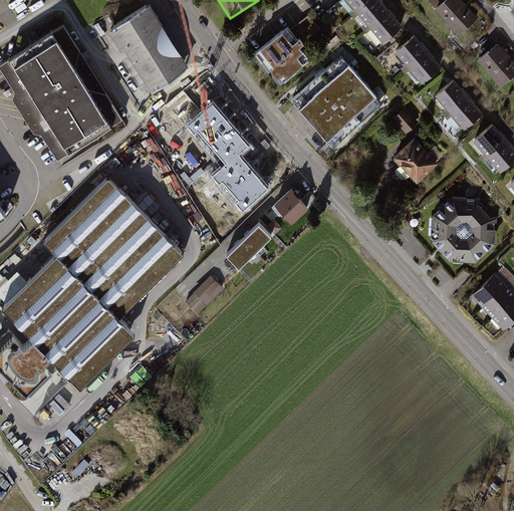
[(339,4),(351,18),(367,6),(365,4),(370,0),(339,0),(341,2),(339,4)]
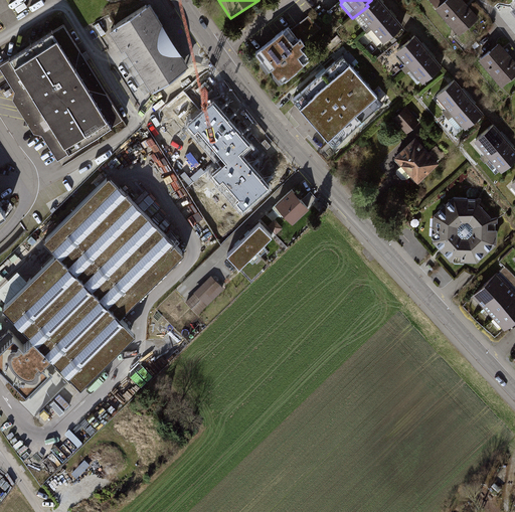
[(352,18),(366,35),(381,22),(380,20),(390,12),(379,0),(371,0),(366,4),(368,6),(352,18)]
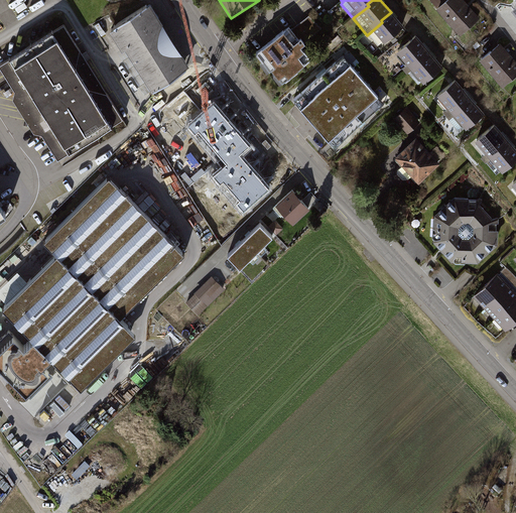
[(428,0),(435,9),(445,0),(428,0)]
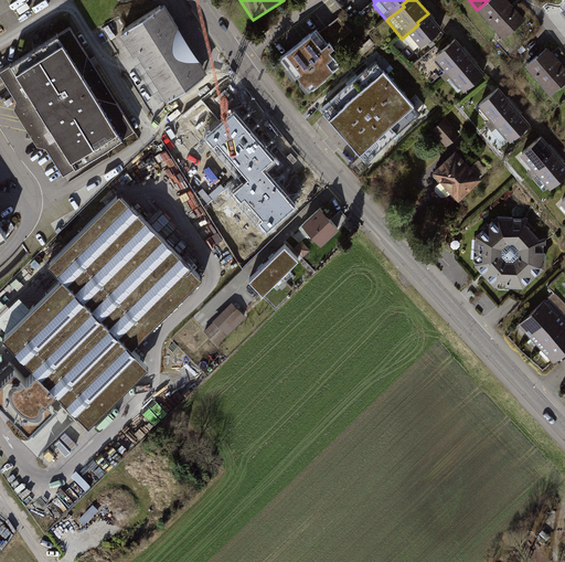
[(488,0),(477,10),(503,41),(525,22),(505,0),(488,0)]
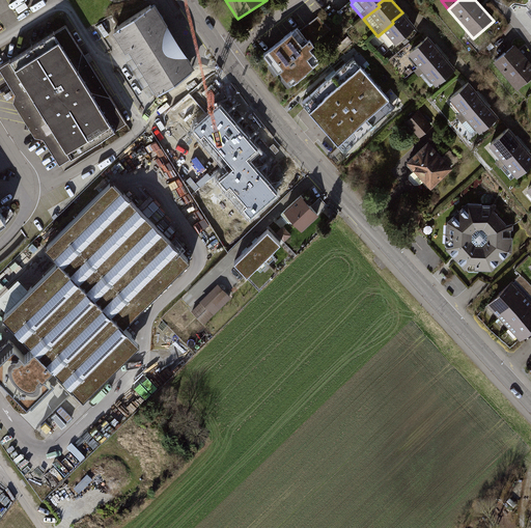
[(151,8),(108,34),(149,102),(192,76),(151,8)]
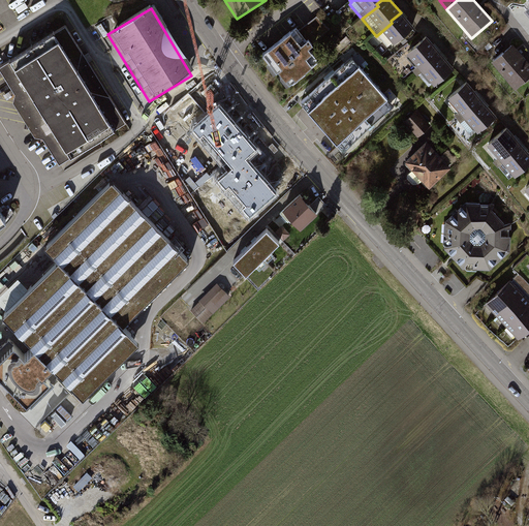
[(376,36),(387,50),(414,28),(401,12),(391,21),(392,23),(376,36)]
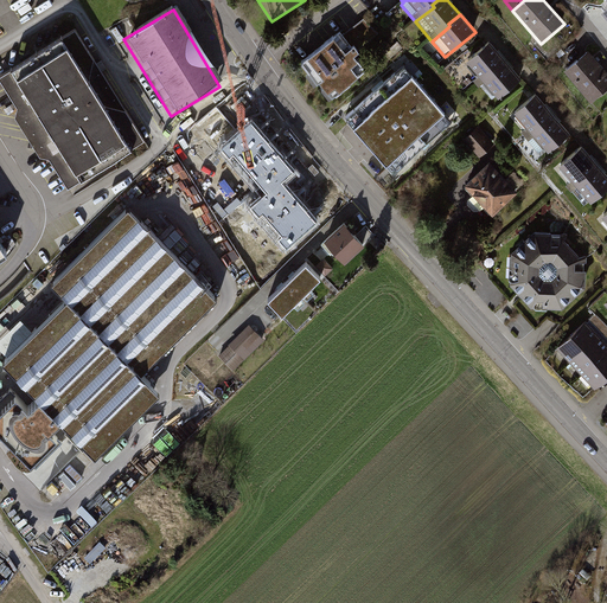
[(363,21),(343,37),(350,46),(352,44),(357,51),(358,53),(378,38),(363,21)]
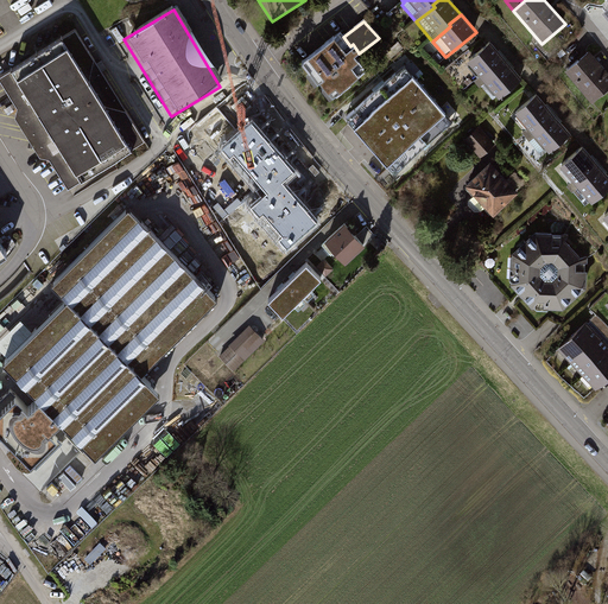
[(305,56),(298,61),(308,72),(304,75),(312,87),(316,84),(328,100),(349,84),(348,83),(365,71),(353,55),(358,51),(353,44),(350,46),(343,37),(339,30),(305,55),(305,56)]
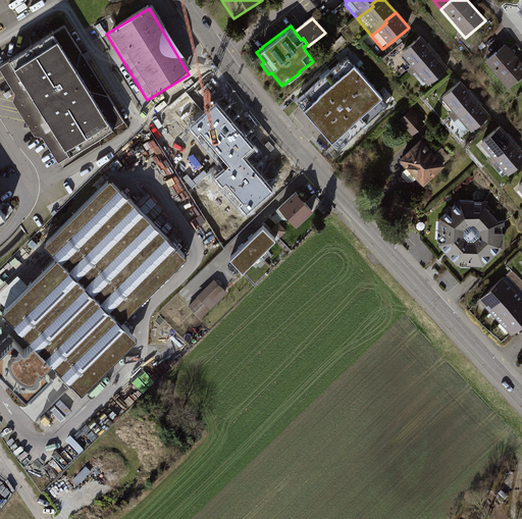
[(64,28),(0,67),(0,69),(14,95),(13,102),(35,136),(43,138),(59,164),(124,122),(64,28)]
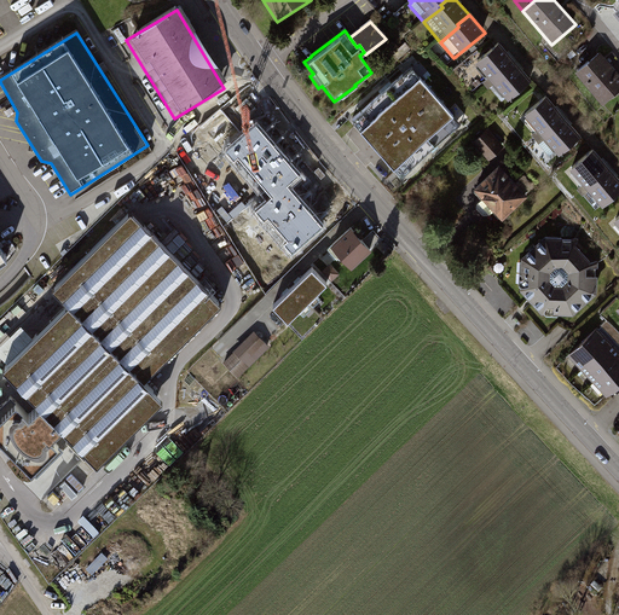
[(482,87),(486,90),(516,63),(499,44),(476,64),(490,81),(482,87)]
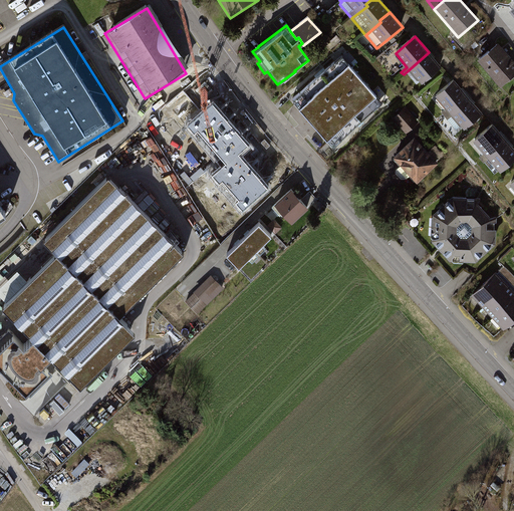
[(513,63),(498,43),(477,60),(500,88),(513,76),(513,63)]
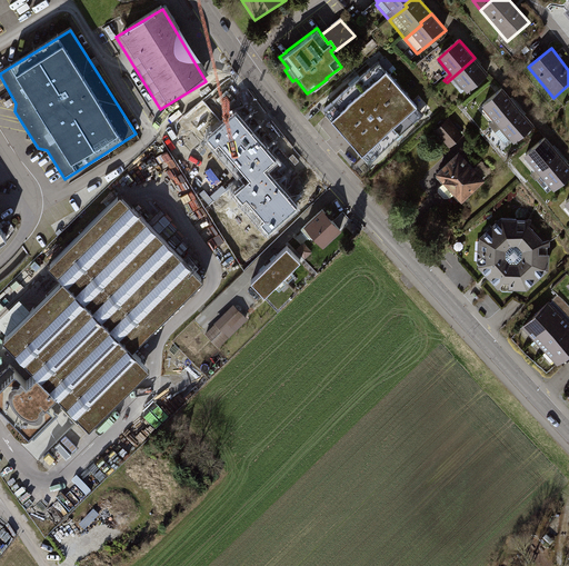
[(456,80),(468,95),(489,76),(475,58),(447,82),(449,86),(456,80)]
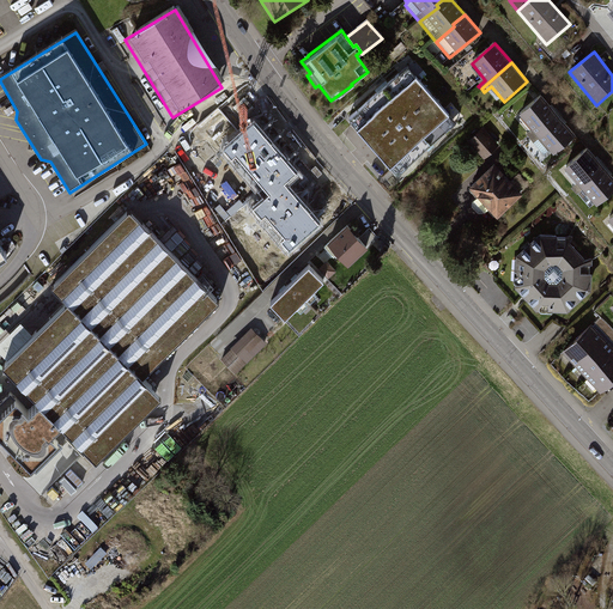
[(407,68),(347,119),(396,175),(456,125),(407,68)]
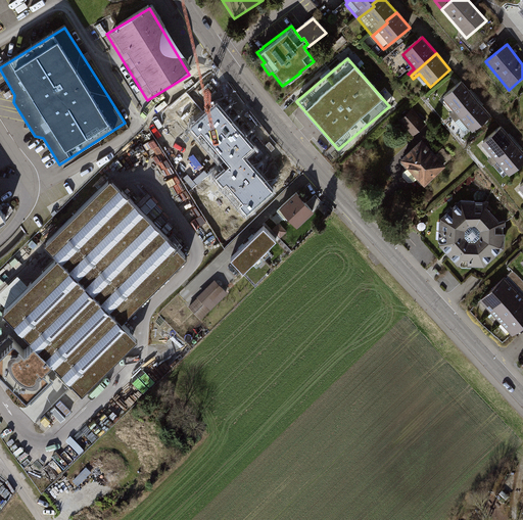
[(448,119),(452,122),(476,100),(462,83),(443,99),(455,113),(448,119)]
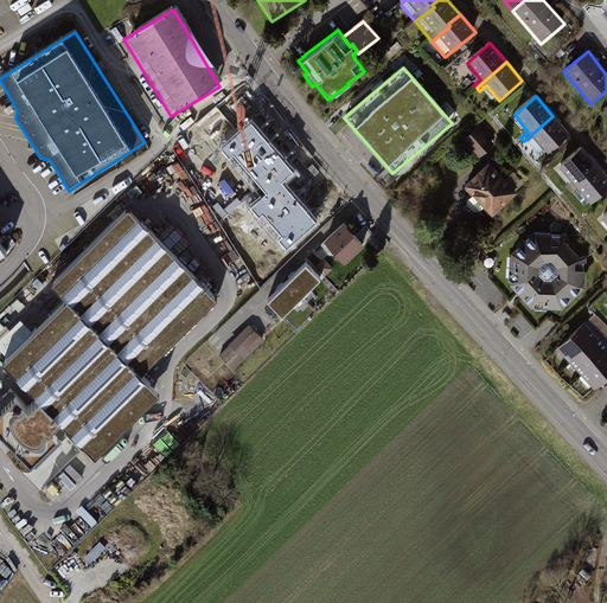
[(535,139),(548,155),(570,136),(553,116),(524,141),(528,145),(535,139)]
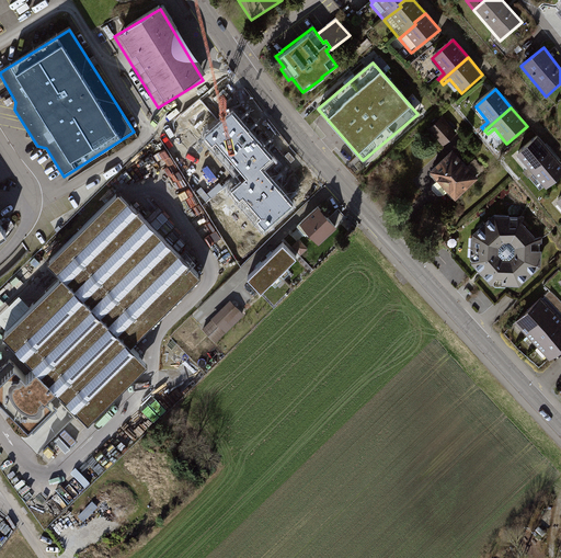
[(273,158),(232,112),(205,136),(214,145),(217,143),(248,178),(233,191),(240,198),(244,195),(263,217),(260,220),(266,228),(294,204),(262,168),(273,158)]
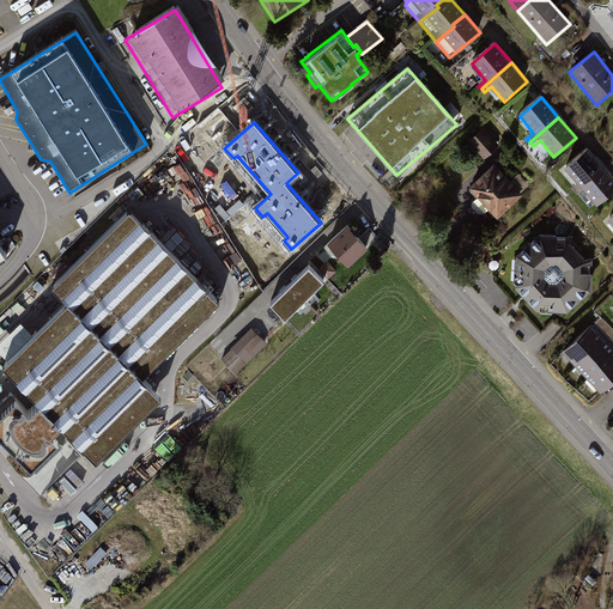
[(483,128),(467,142),(484,162),(499,147),(483,128)]
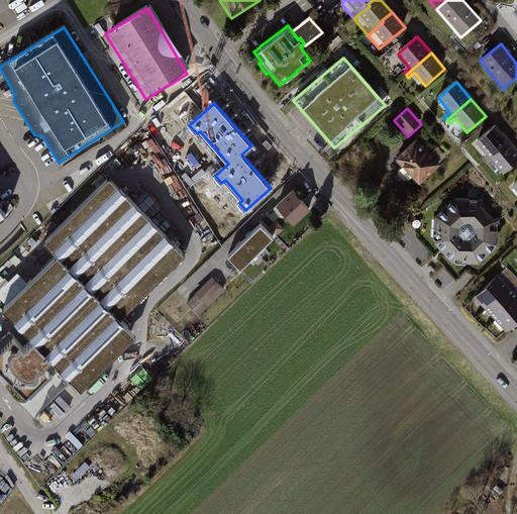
[(481,162),(483,165),(509,142),(495,126),(476,143),(487,157),(481,162)]
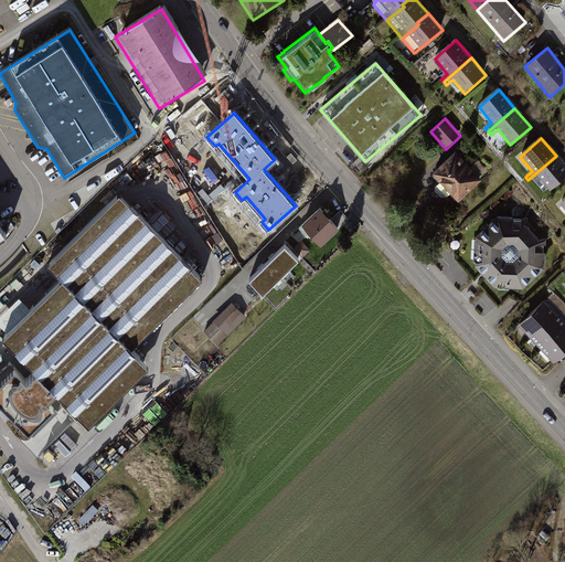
[(456,151),(432,173),(434,176),(432,177),(438,183),(435,186),(434,191),(439,198),(445,198),(448,194),(455,201),(456,200),(458,202),(481,181),(456,151)]
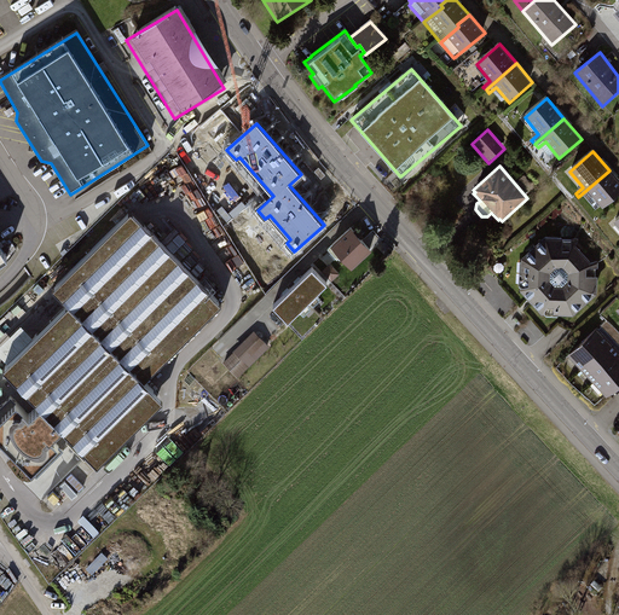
[(588,195),(601,209),(618,193),(618,181),(609,170),(578,197),(582,199),(588,195)]
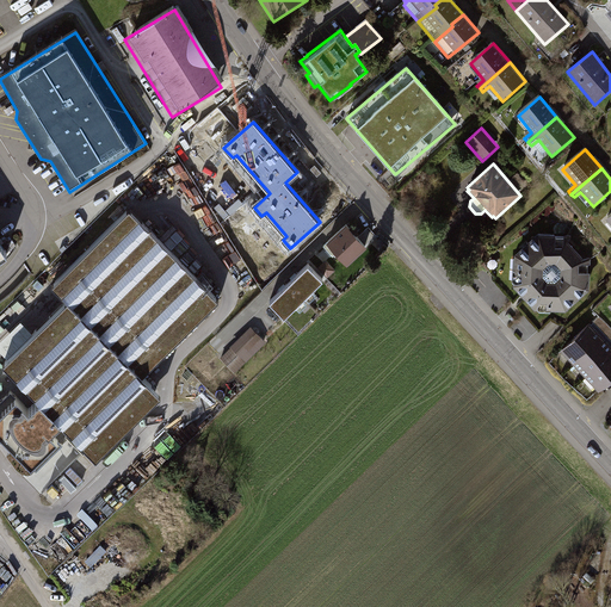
[(218,301),(128,209),(50,284),(65,297),(0,359),(0,361),(36,400),(28,408),(14,395),(0,408),(0,434),(29,464),(55,439),(48,432),(59,420),(96,457),(160,394),(142,375),(218,301)]
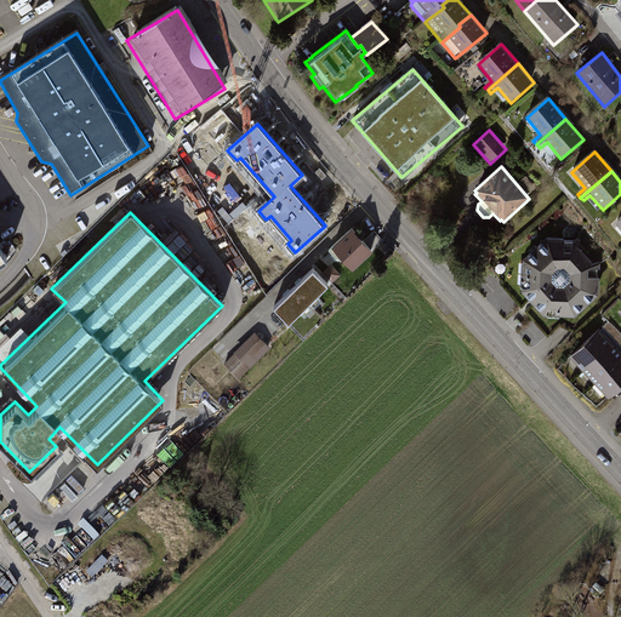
[(355,234),(352,230),(332,249),(354,272),(374,253),(363,241),(365,240),(358,232),(355,234)]
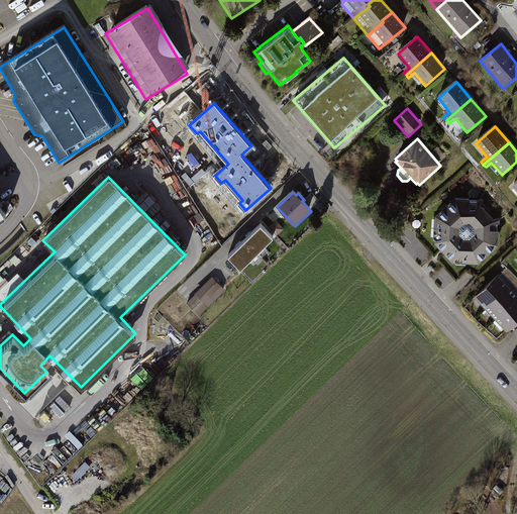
[(454,198),(434,216),(433,242),(451,263),(478,265),(498,246),(500,219),(482,200),(454,198)]
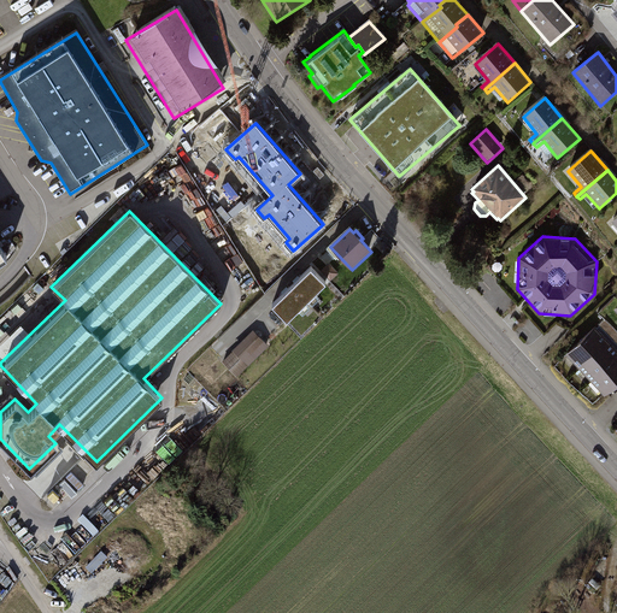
[(330,266),(322,273),(331,284),(340,277),(330,266)]
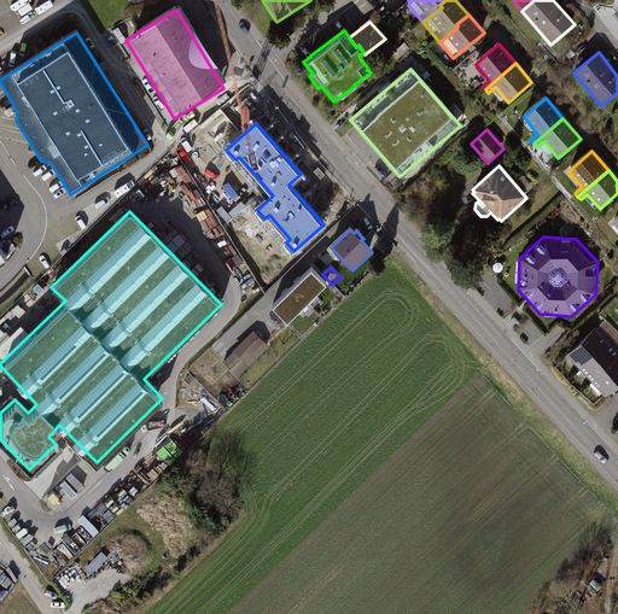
[(312,270),(292,290),(308,305),(327,286),(312,270)]
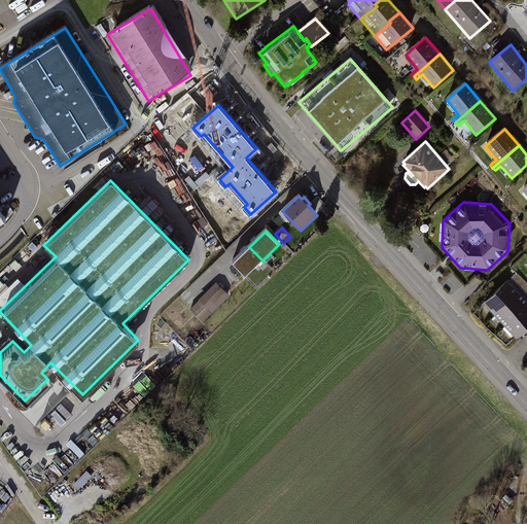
[(249,247),(233,264),(246,277),(262,260),(249,247)]
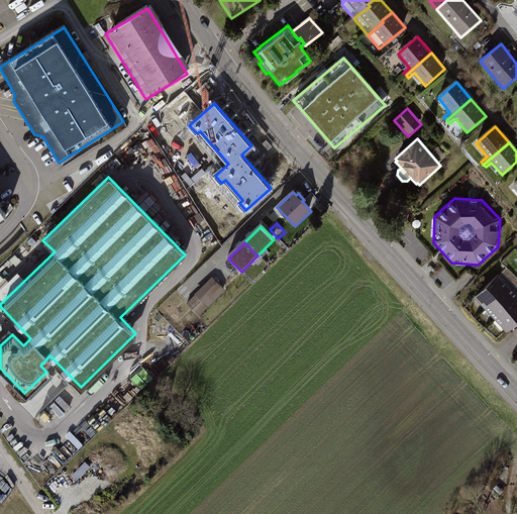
[(509,287),(499,276),(474,299),(485,310),(509,287)]
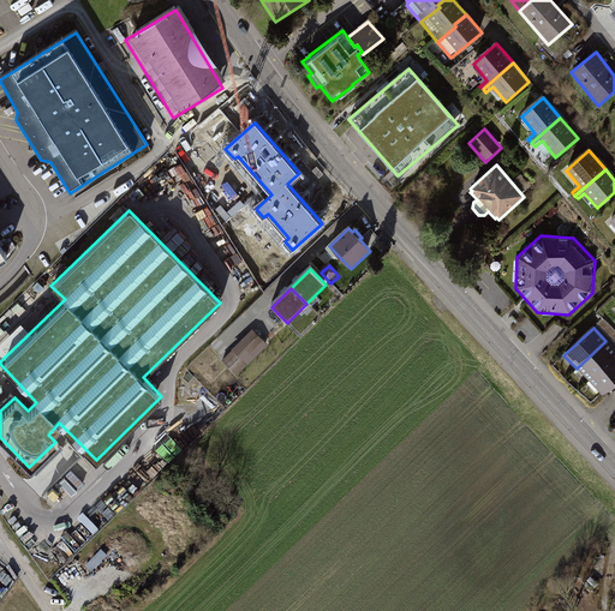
[(233,353),(249,369),(269,348),(254,333),(233,353)]
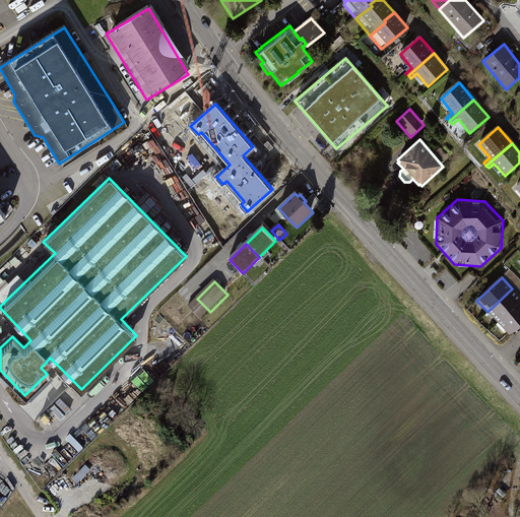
[(519,303),(519,297),(512,288),(488,312),(498,323),(519,303)]
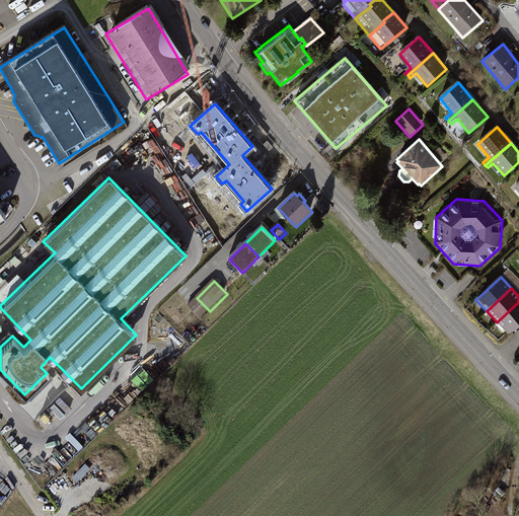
[(210,311),(197,298),(188,307),(201,319),(210,311)]
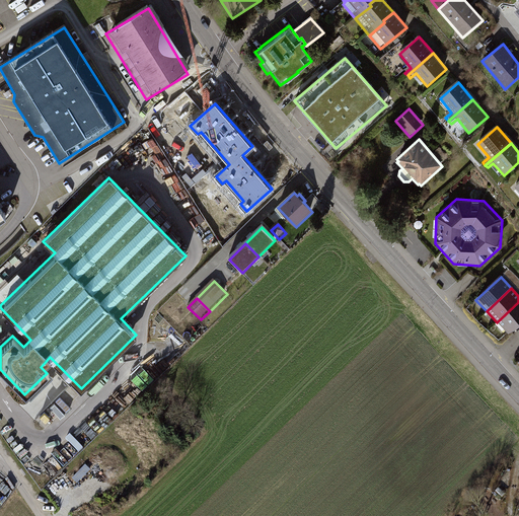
[(518,323),(518,302),(497,322),(508,335),(518,323)]
